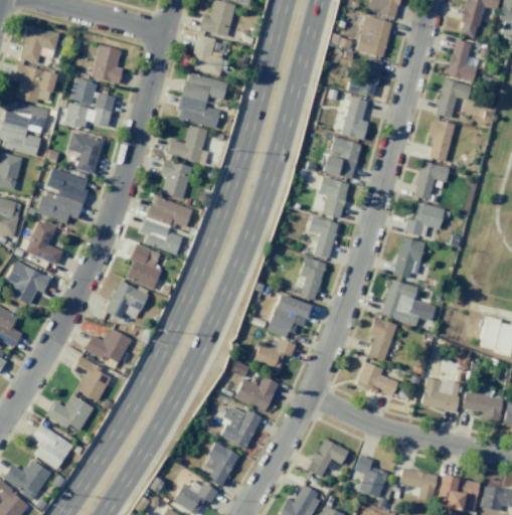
[(212,0),(210,15),(202,14),(199,31),(228,36),(234,3),(217,0),(212,0)]
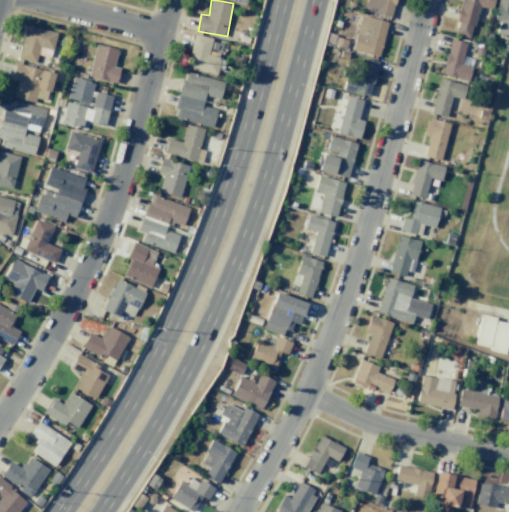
[(368,0),(366,11),(394,16),(396,0),(368,0)]
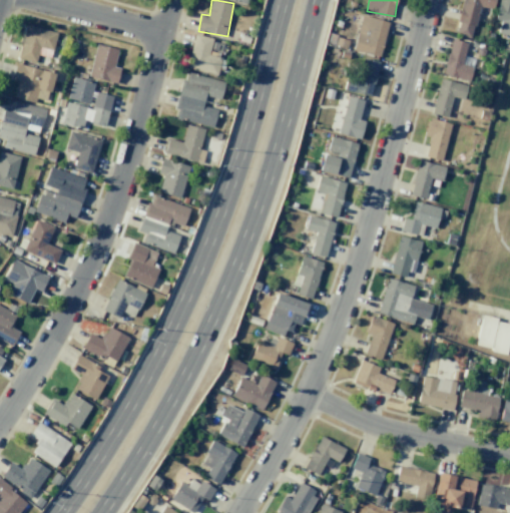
[(496,0),(463,0),(457,34),(474,37),(480,6),(494,9),(496,0)]
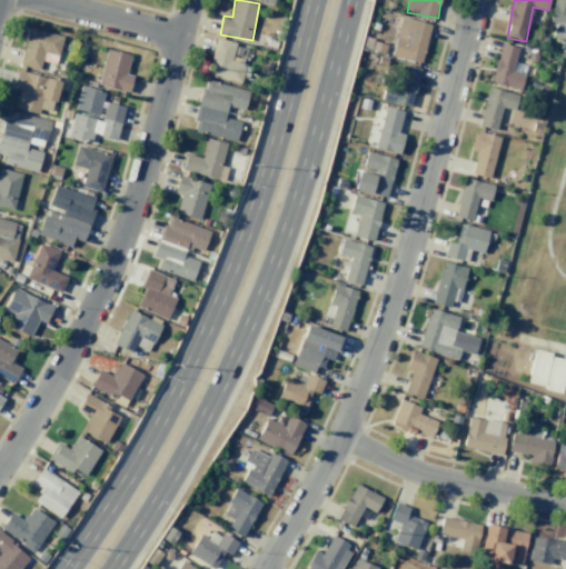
[(565,0),(555,0),(552,21),(558,22),(555,38),(565,40),(565,0)]
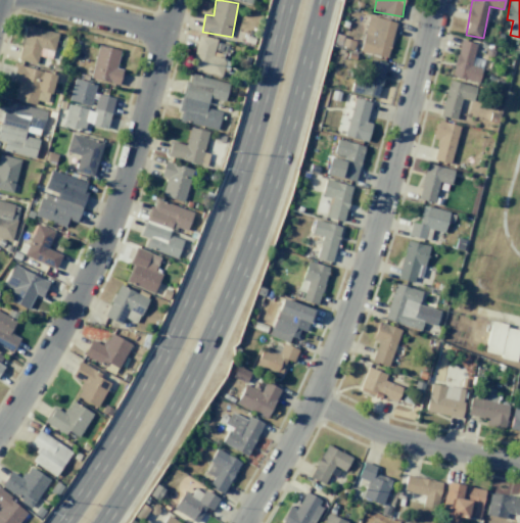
[(388,58),(397,22),(370,15),(361,51),(388,58)]
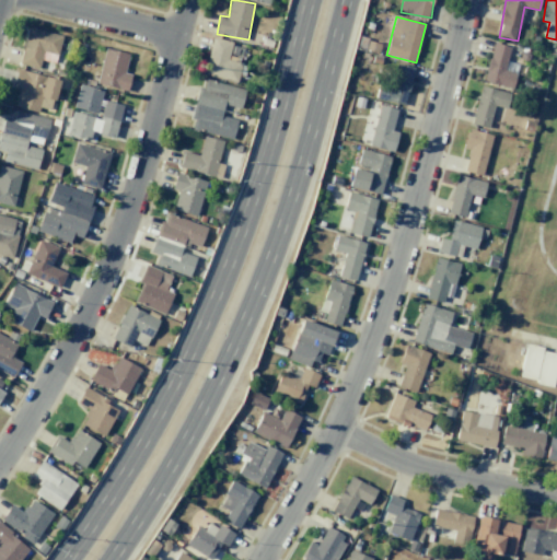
[(64,35),(31,27),(21,63),(41,69),(43,59),(57,63),(64,35)]
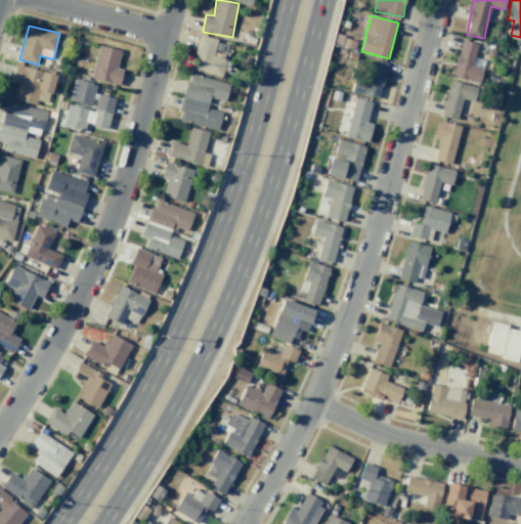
[(223,77),(227,59),(215,56),(219,39),(200,35),(192,70),(223,77)]
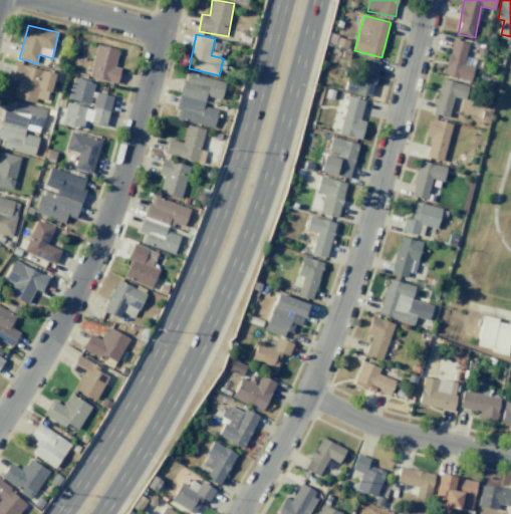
[(471,81),(475,67),(464,63),(470,43),(455,39),(445,73),(471,81)]
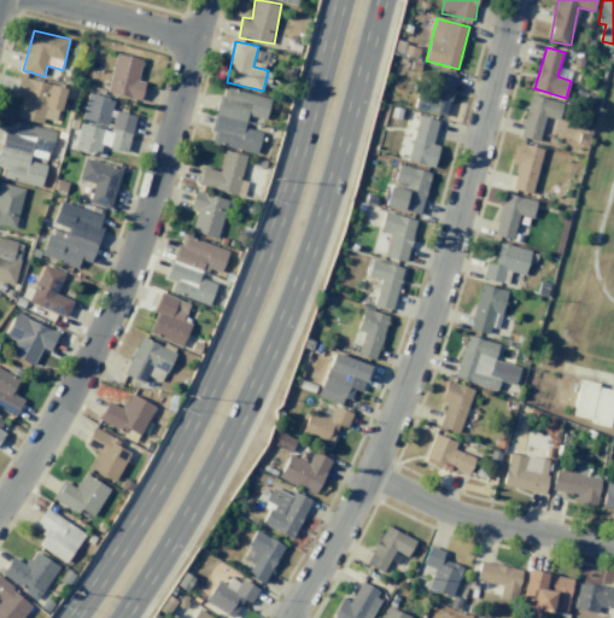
[(139,80),(145,59),(118,52),(107,92),(141,100),(147,82),(139,80)]
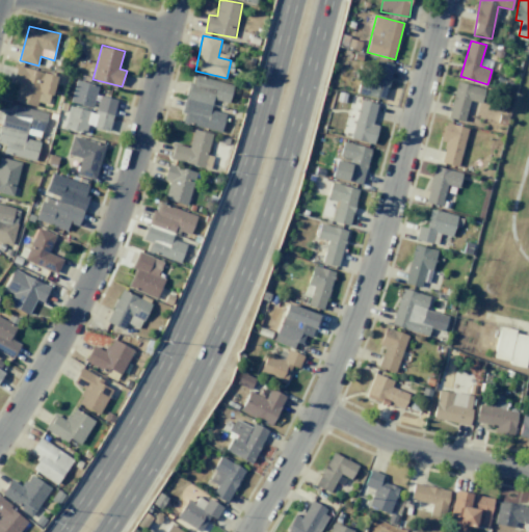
[(386,100),(395,64),(372,58),(363,94),(386,100)]
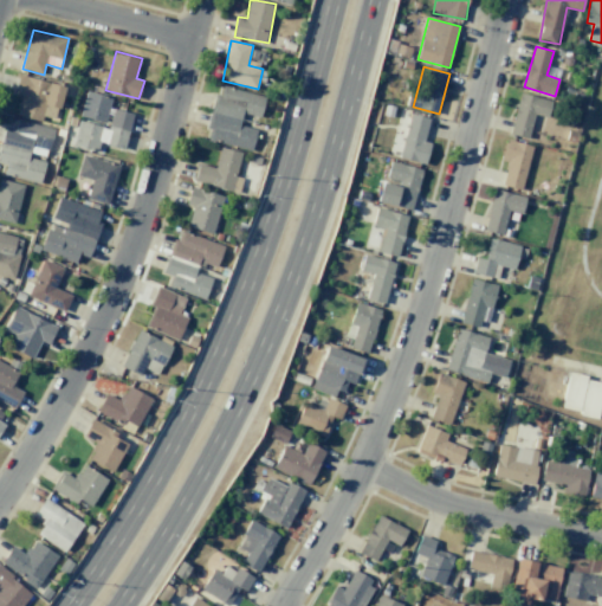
[(65,85),(20,76),(17,92),(23,94),(18,116),(44,121),(45,116),(58,118),(65,85)]
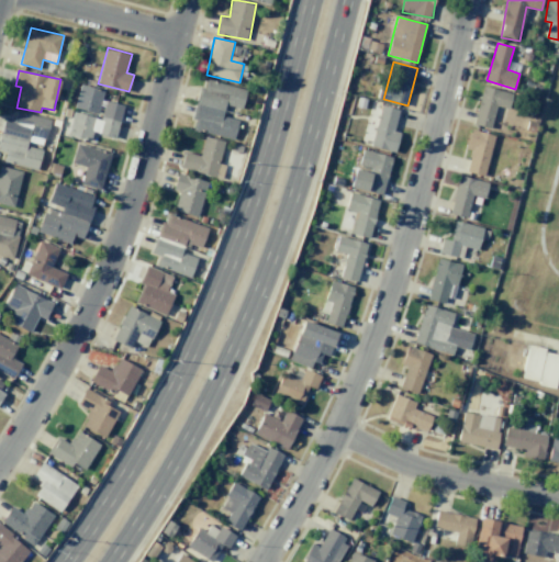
[(248,89),(204,79),(194,119),(197,120),(194,130),(235,139),(241,120),(225,116),(227,104),(244,109),(248,89)]
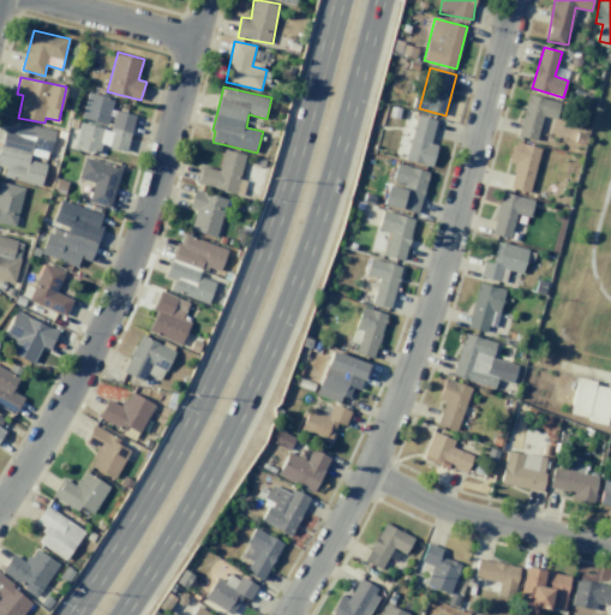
[(83,118),(108,125),(115,100),(89,93),(83,118)]
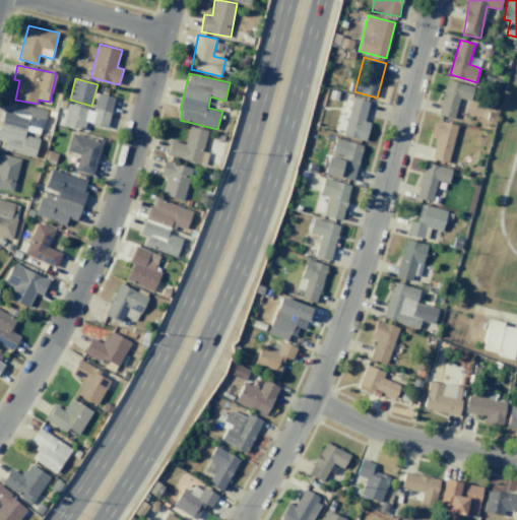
[(471,101),(475,86),(448,79),(439,115),(455,119),(460,98),(471,101)]
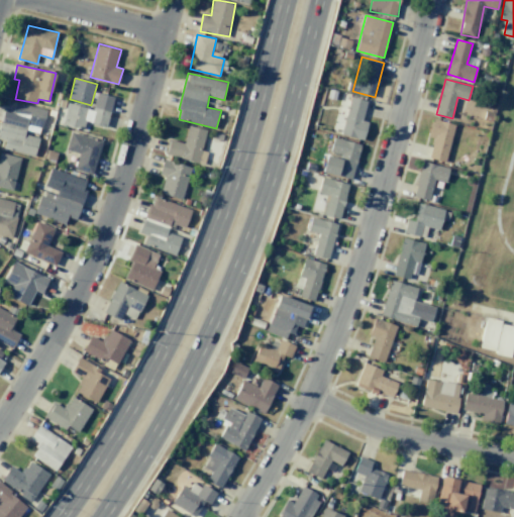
[(115,96),(98,93),(95,109),(68,103),(63,124),(85,128),(86,122),(108,127),(115,96)]
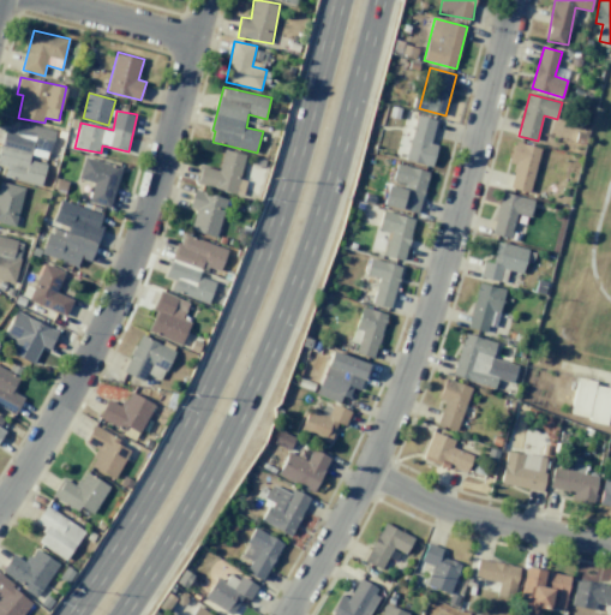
[(433,166),(438,144),(432,143),(437,119),(417,115),(408,161),(433,166)]
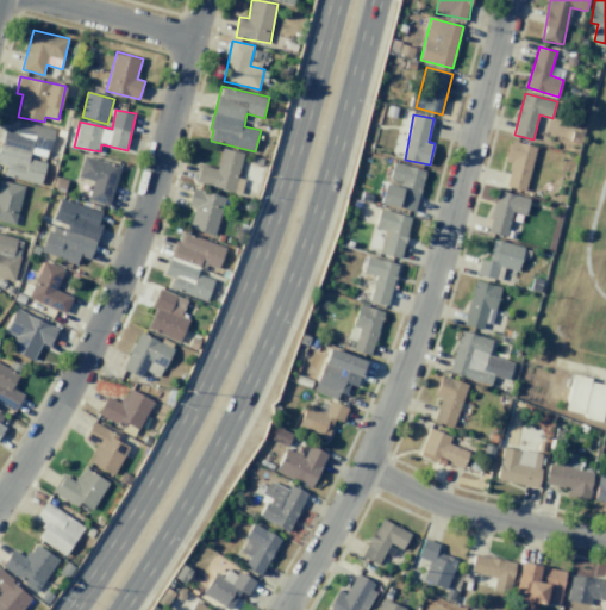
[(43,185),(48,162),(31,159),(33,147),(51,151),(56,129),(19,120),(17,130),(7,128),(0,156),(0,163),(6,166),(5,175),(43,185)]
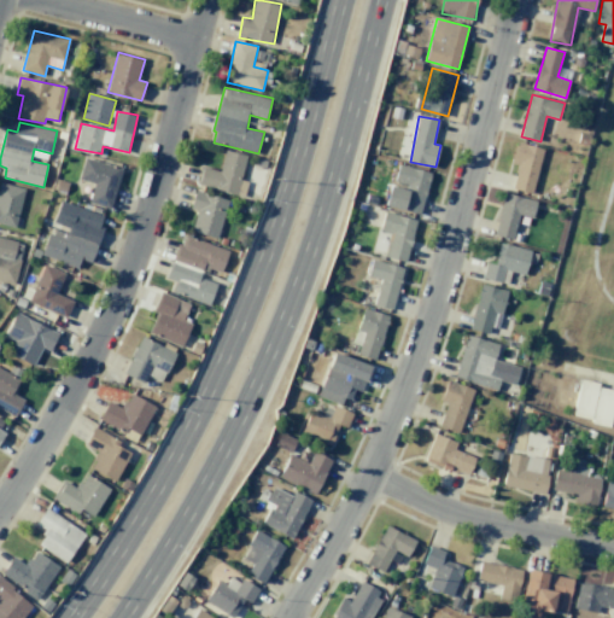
[(532,193),(545,150),(519,141),(513,163),(520,165),(514,187),(532,193)]
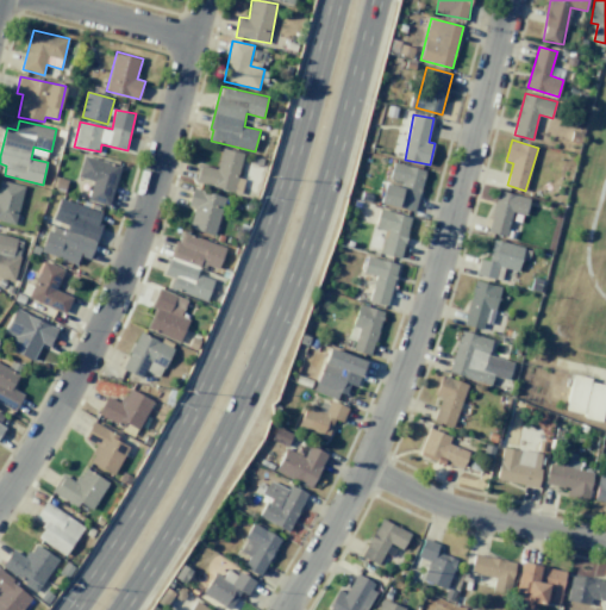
[(244,153),(223,148),(218,169),(201,165),(197,182),(242,193),(245,180),(238,178),(244,153)]
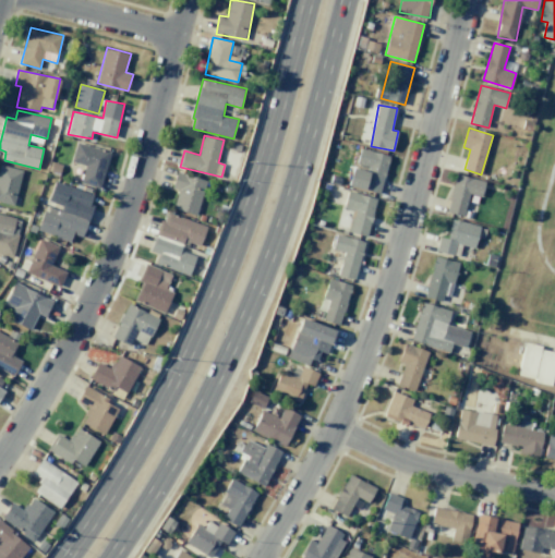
[(111,152),(77,143),(72,161),(86,166),(82,183),(101,189),(111,152)]
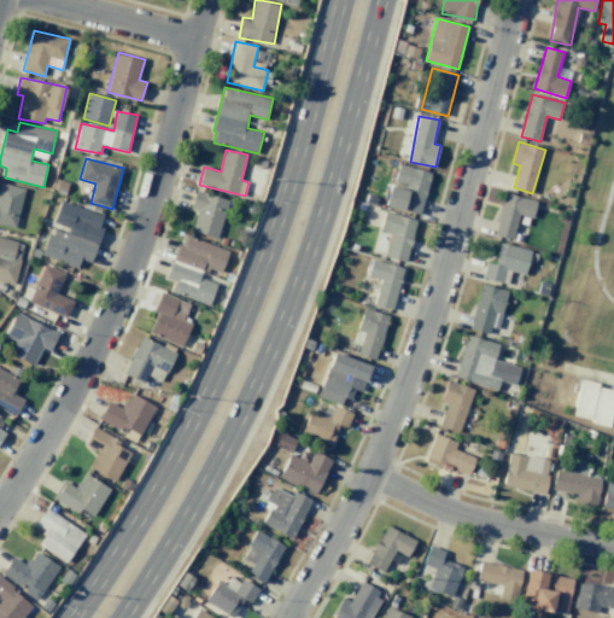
[(432,173),(399,164),(395,184),(391,184),(386,205),(421,215),(432,173)]
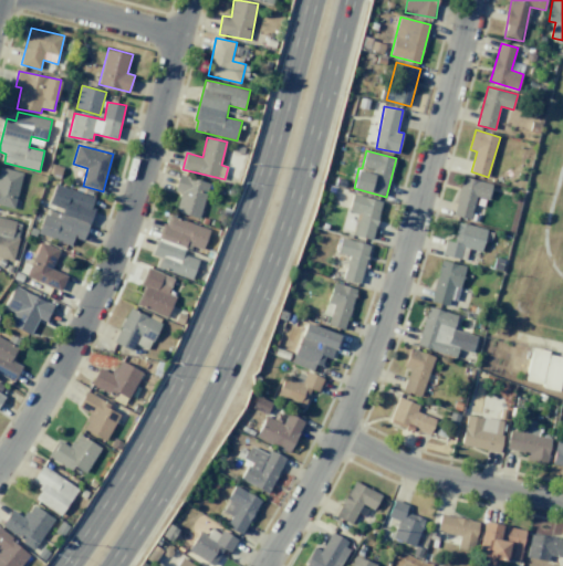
[(23,173),(0,167),(0,168),(0,203),(17,208),(23,173)]
